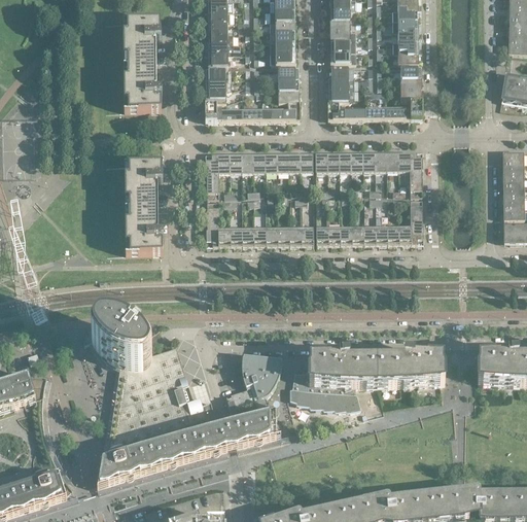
[(295,10),(295,0),(275,0),(275,10),(295,10)]
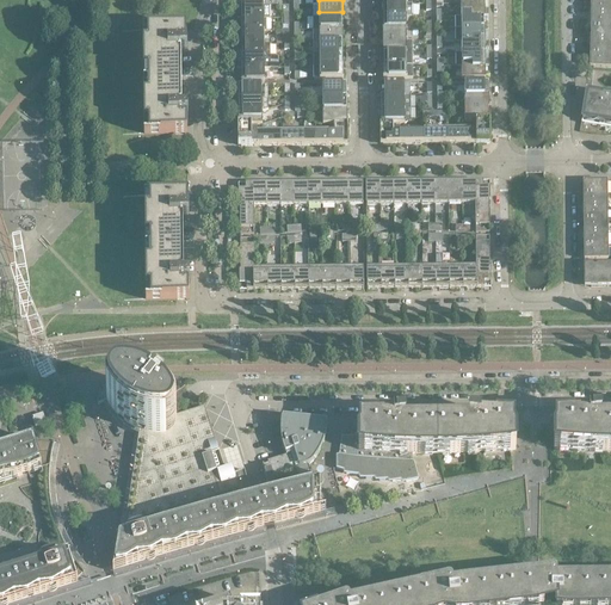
[(406,12),(406,0),(382,0),(382,12),(406,12)]
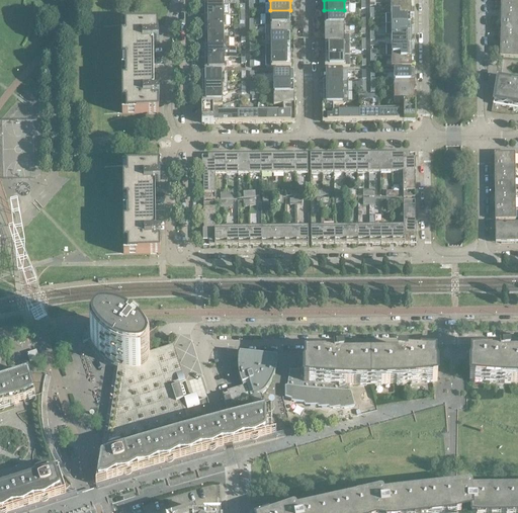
[(414,9),(414,3),(411,3),(411,0),(391,0),(391,7),(400,7),(400,11),(411,11),(411,9),(414,9)]
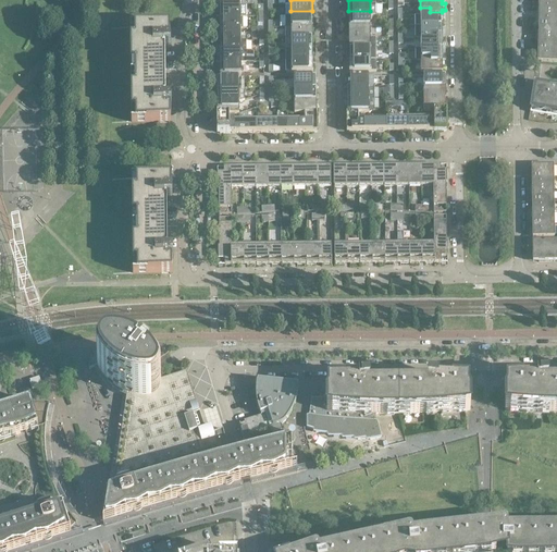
[(556,9),(556,0),(539,0),(539,10),(556,9)]
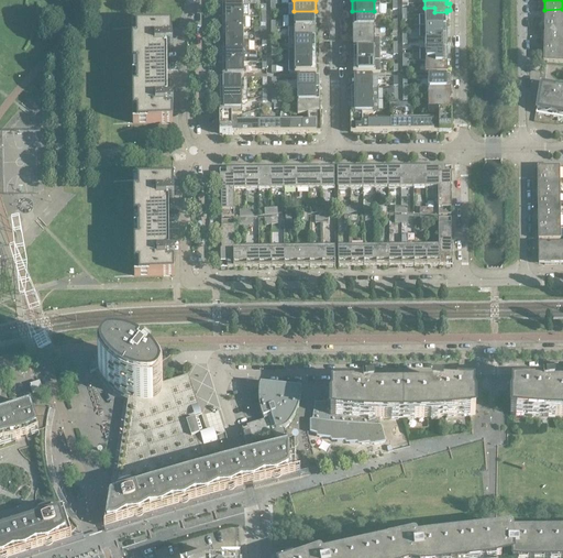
[(243,10),(243,1),(221,1),(221,6),(218,6),(218,12),(221,12),(221,15),(233,14),(233,10),(243,10)]
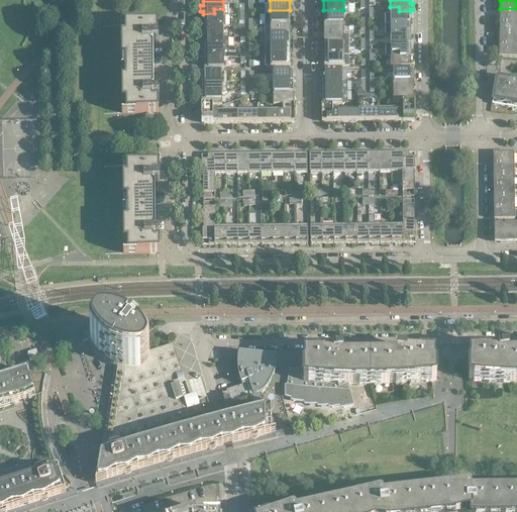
[(410,20),(410,13),(410,11),(399,11),(399,7),(390,7),(391,10),(386,10),(386,20),(391,20),(410,20)]
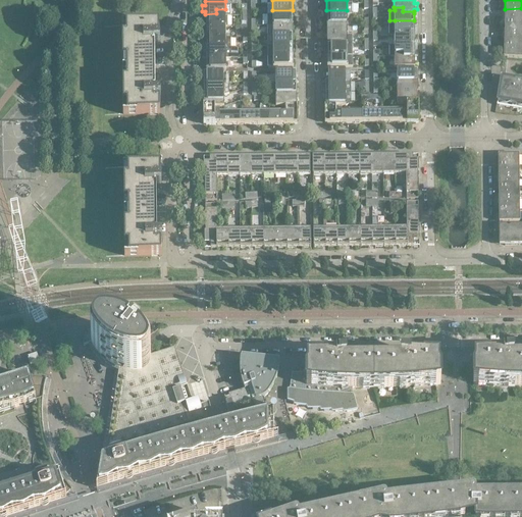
[(521,8),(505,9),(505,19),(521,19),(521,8)]
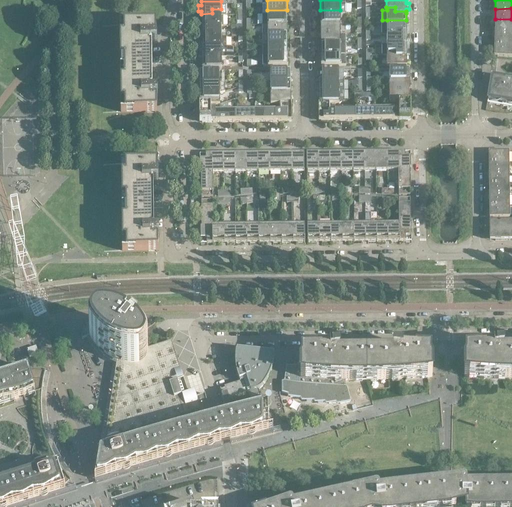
[(221,22),(221,11),(221,9),(212,9),(212,13),(201,14),(201,22),(221,22)]
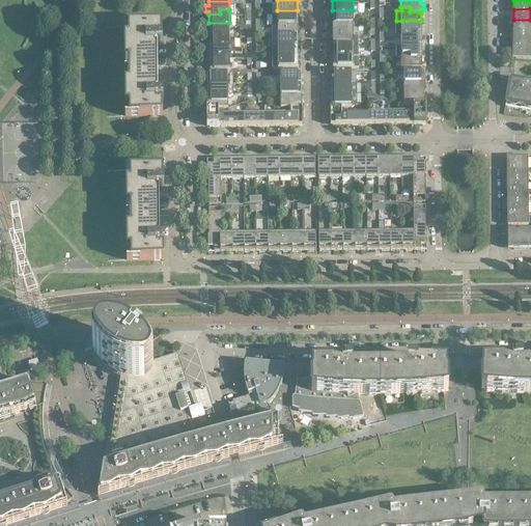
[(298,21),(298,10),(277,10),(277,22),(298,21)]
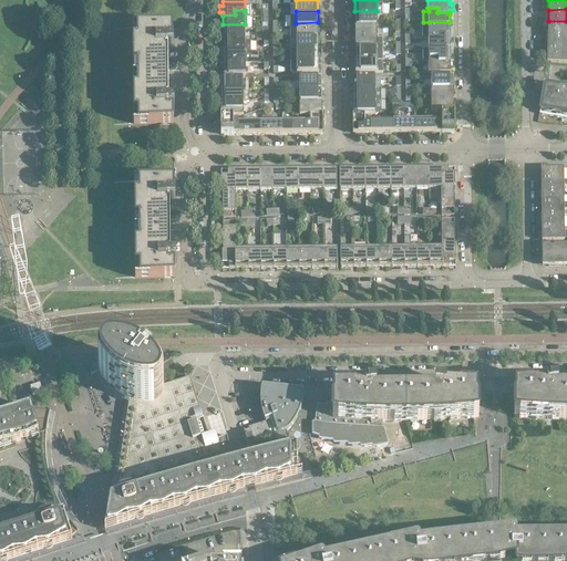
[(377,22),(377,11),(354,11),(356,22),(377,22)]
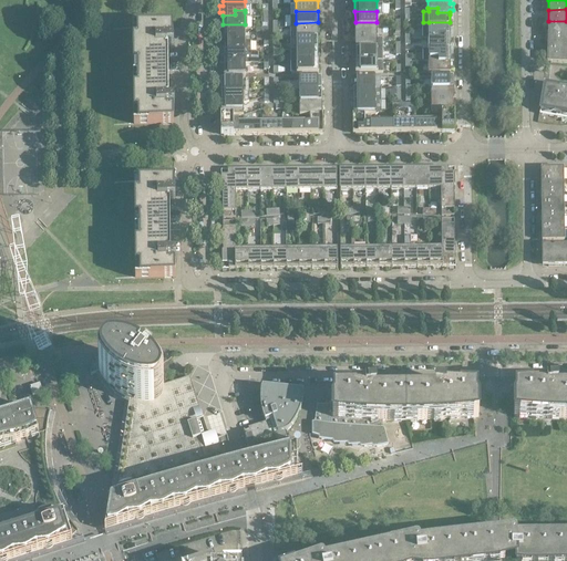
[(566,33),(566,21),(548,21),(548,33),(566,33)]
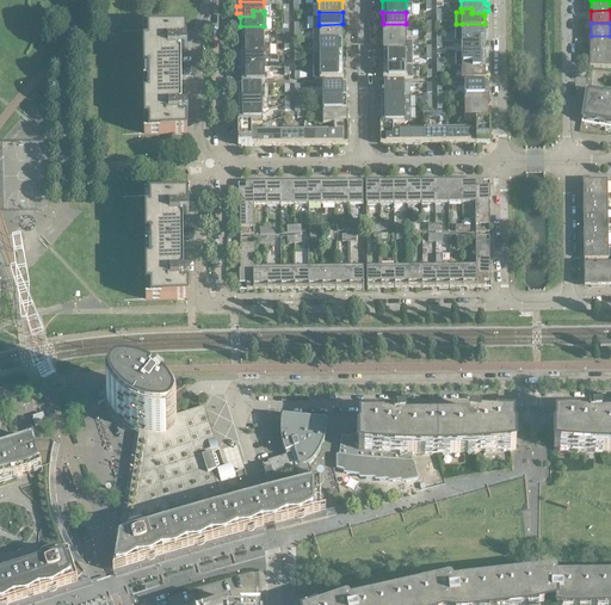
[(181,106),(181,76),(181,48),(187,48),(187,42),(186,42),(186,24),(143,25),(144,129),(187,129),(187,112),(189,112),(189,106),(181,106)]
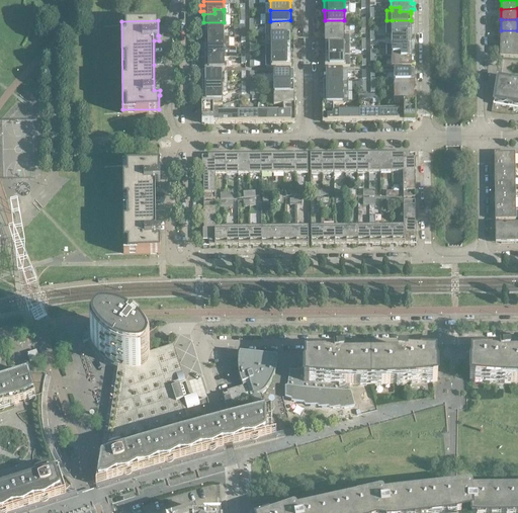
[(290,31),(290,20),(270,21),(271,31),(290,31)]
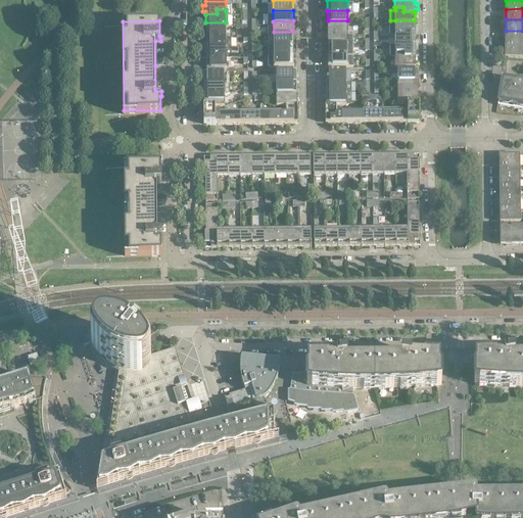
[(347,31),(347,20),(328,20),(328,31),(347,31)]
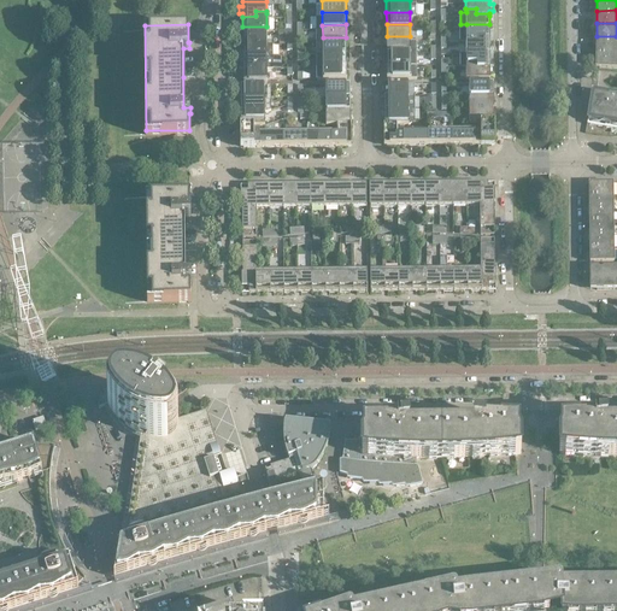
[(489,34),(489,31),(489,24),(466,24),(466,40),(476,39),(476,34),(489,34)]
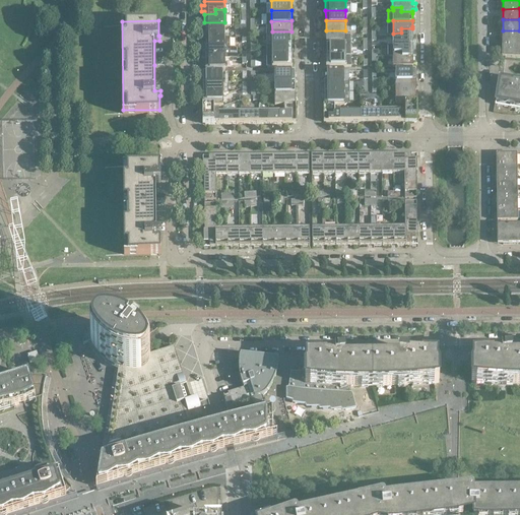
[(224,35),(224,22),(204,22),(205,30),(216,30),(216,35),(224,35)]
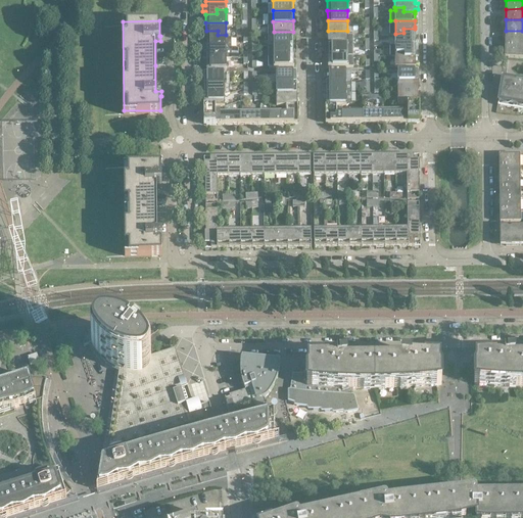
[(419,38),(418,32),(416,32),(415,29),(403,29),(403,33),(395,34),(395,42),(416,42),(416,38),(419,38)]
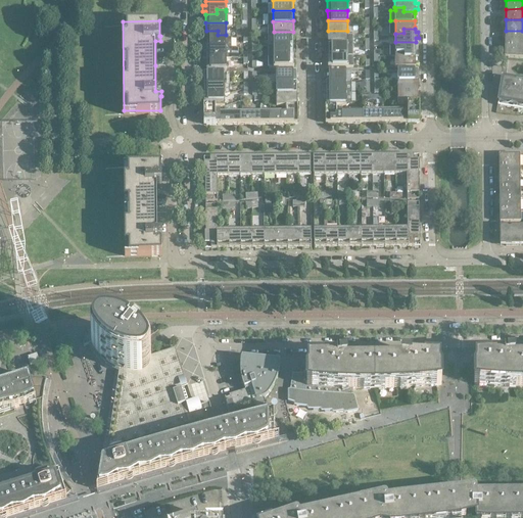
[(226,44),(226,35),(218,35),(218,31),(206,31),(206,34),(203,34),(203,40),(206,40),(206,44),(226,44)]
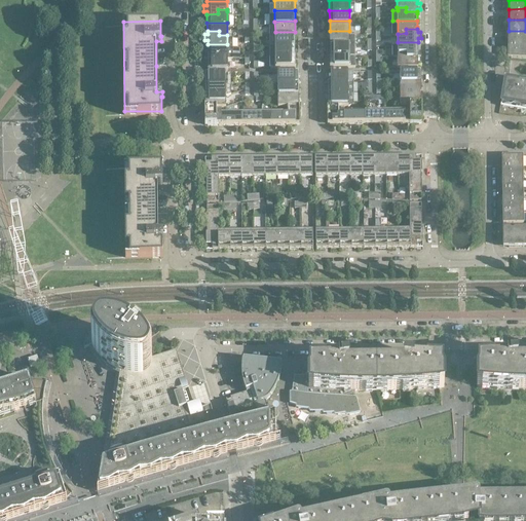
[(350,41),(349,31),(330,31),(330,42),(350,41)]
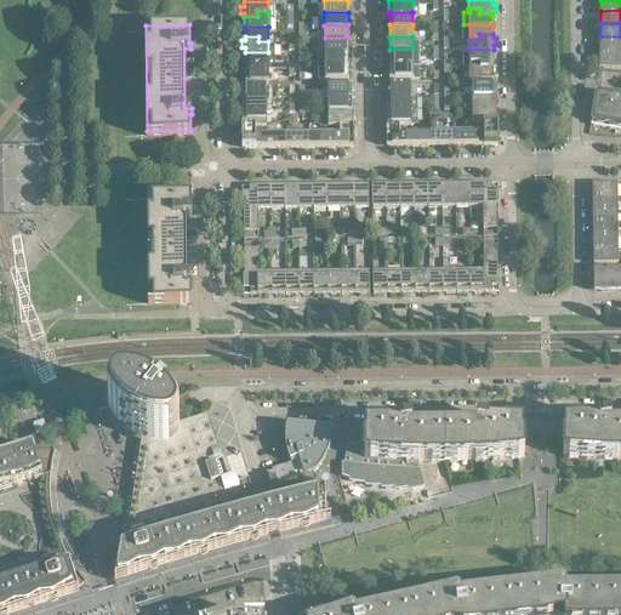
[(620,50),(620,36),(600,36),(600,50),(620,50)]
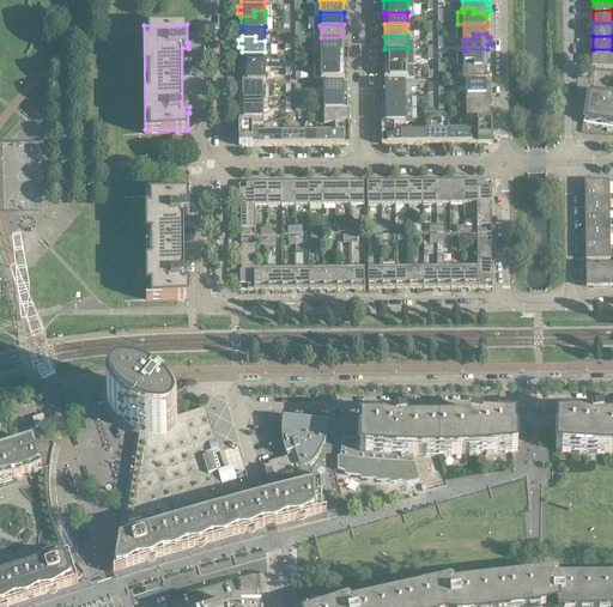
[(344,49),(344,37),(321,37),(321,49),(344,49)]
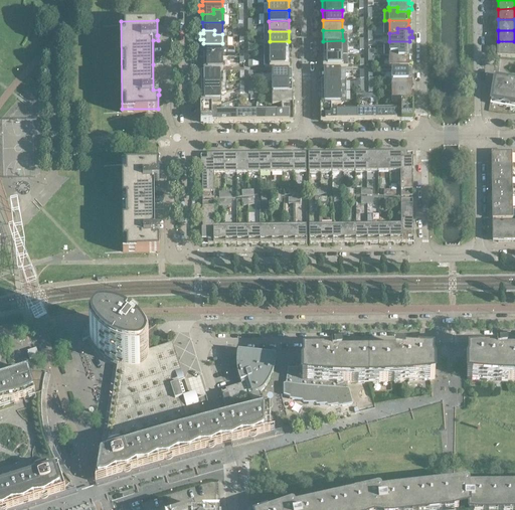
[(343,51),(343,40),(323,41),(323,51),(343,51)]
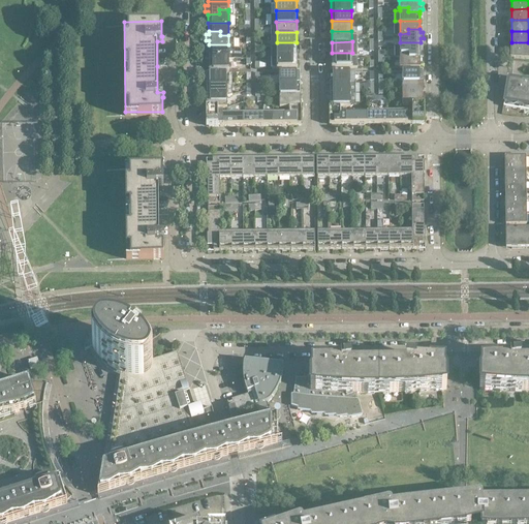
[(298,53),(297,42),(277,42),(277,53),(298,53)]
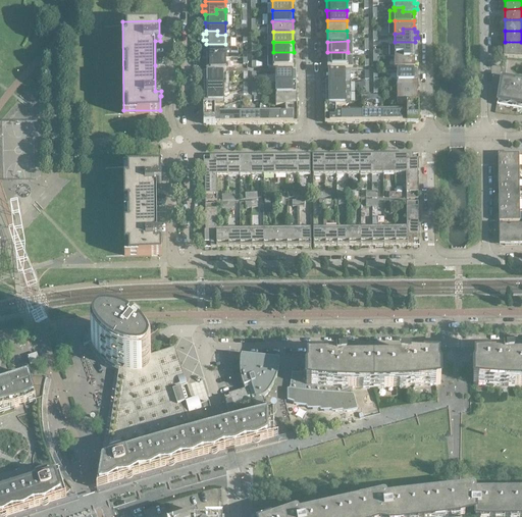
[(418,52),(418,46),(415,46),(415,42),(395,42),(395,50),(404,50),(404,54),(415,54),(415,52),(418,52)]
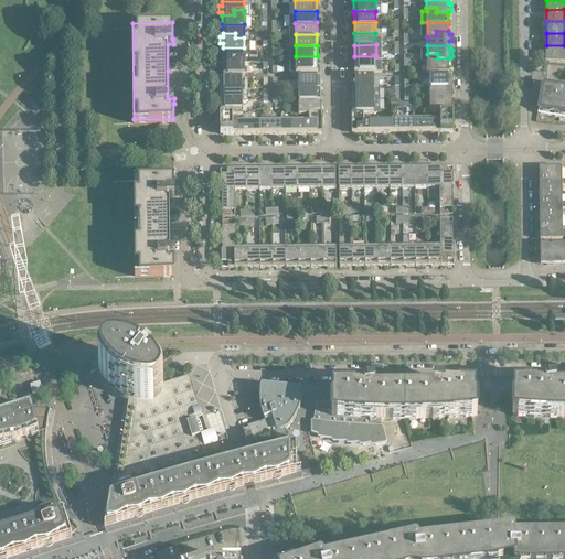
[(564,58),(564,45),(546,45),(545,52),(545,57),(564,58)]
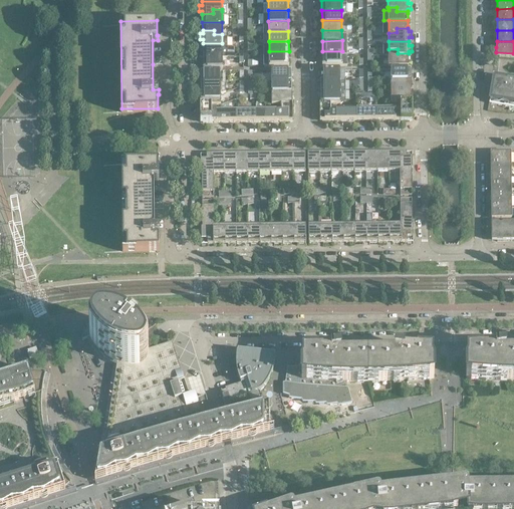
[(223,51),(222,43),(203,43),(203,47),(200,47),(200,53),(203,53),(203,56),(214,55),(214,51),(223,51)]
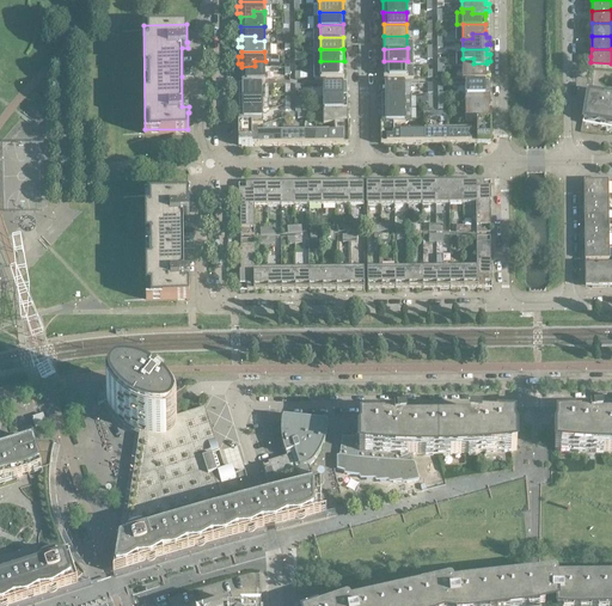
[(487,74),(487,67),(487,63),(473,63),(473,59),(463,59),(463,75),(487,74)]
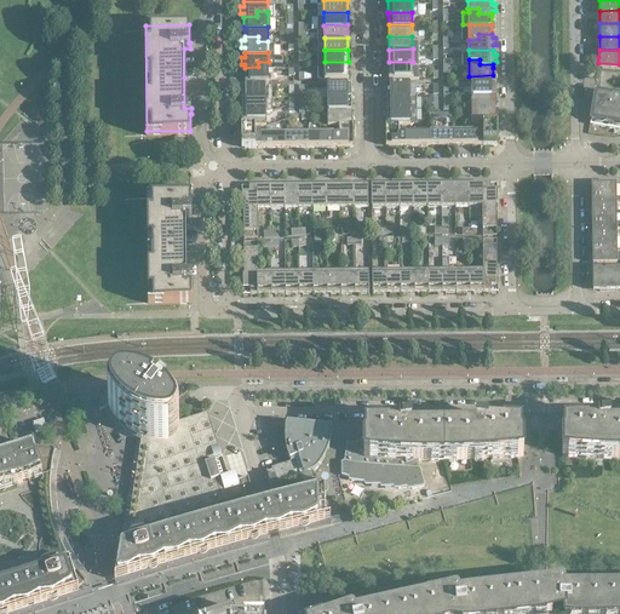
[(269,78),(269,64),(269,62),(258,62),(258,67),(245,68),(245,78),(269,78)]
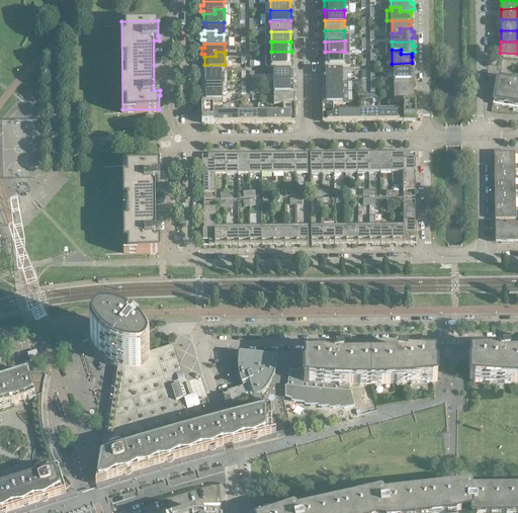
[(291,63),(291,52),(271,52),(271,63),(291,63)]
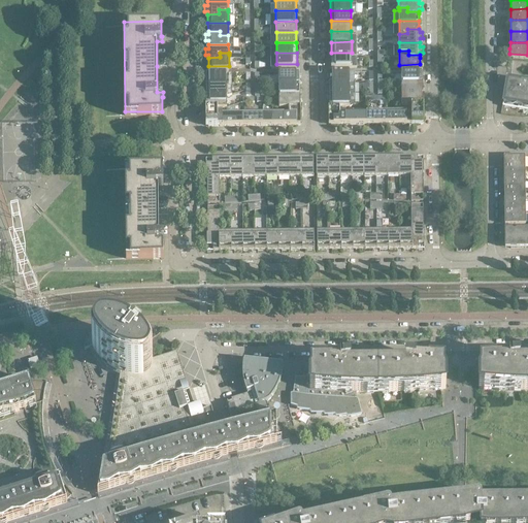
[(357,53),(352,53),(331,53),(331,63),(357,63),(357,53)]
